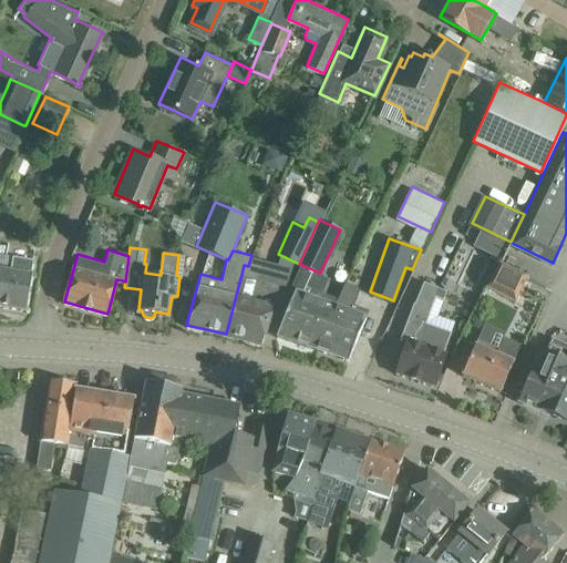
[(31,272),(33,258),(0,253),(0,304),(27,309),(32,272),(31,272)]
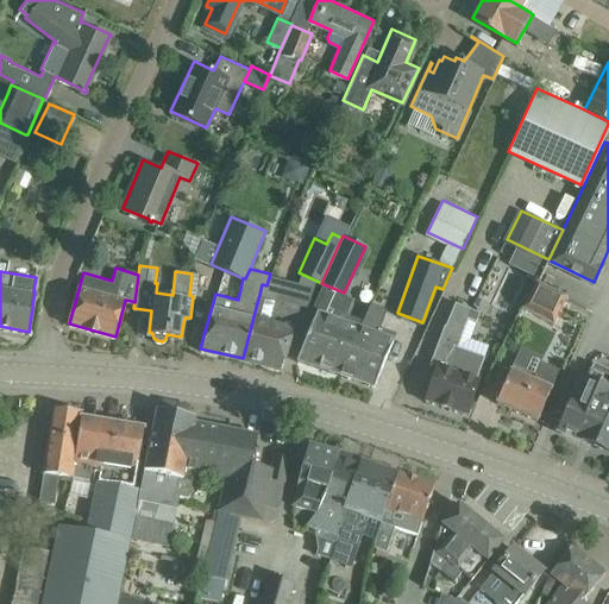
[(553,323),(566,295),(535,280),(521,307),(553,323)]
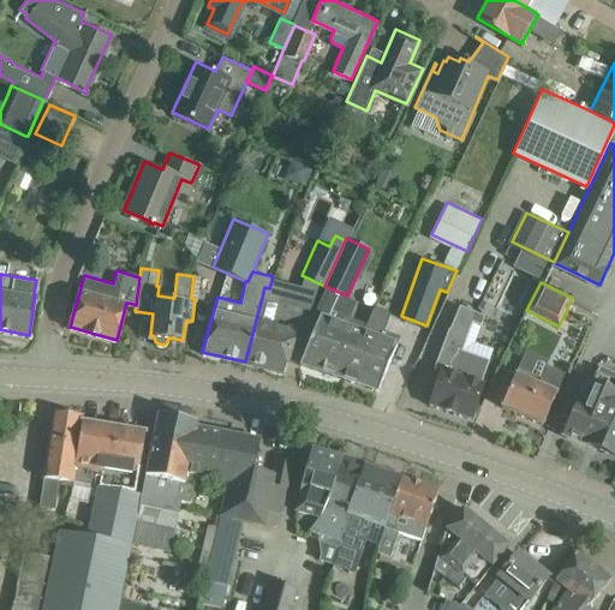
[(261,301),(245,362),(284,371),(290,348),(299,308),(262,298),(261,301)]
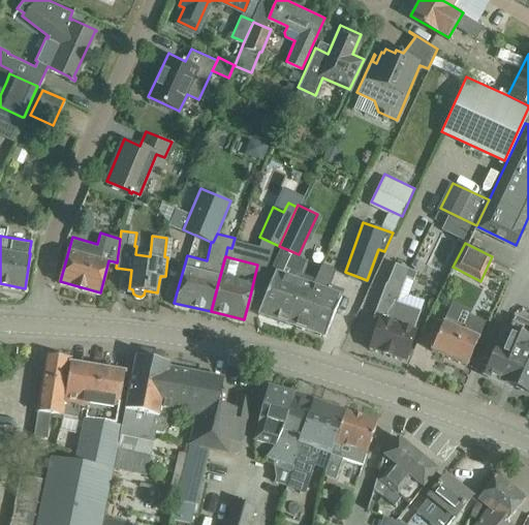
[(379,316),(369,346),(405,360),(412,340),(415,328),(414,328),(419,308),(397,300),(401,290),(400,290),(409,268),(395,261),(386,281),(385,281),(380,295),(373,314),(379,316)]
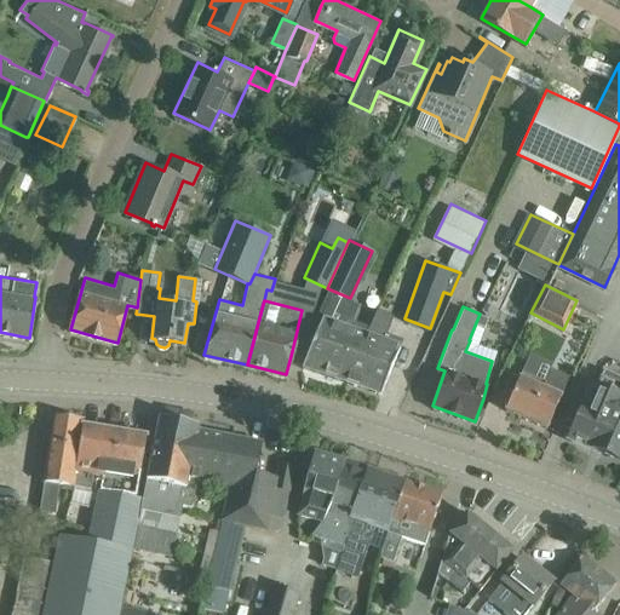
[(365,332),(346,380),(380,391),(389,369),(400,344),(384,339),(392,314),(377,308),(365,332)]
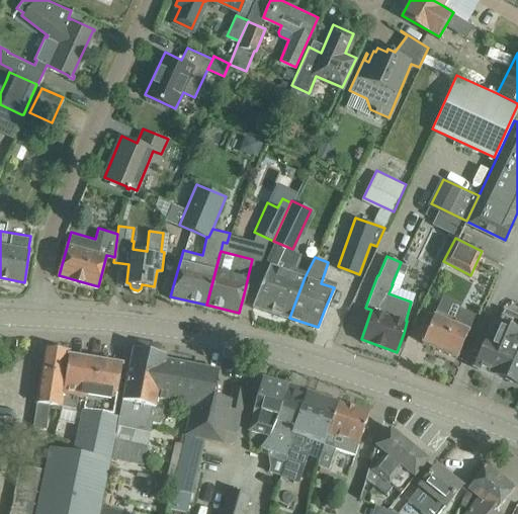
[(268,264),(259,285),(252,305),(289,318),(305,277),(268,264)]
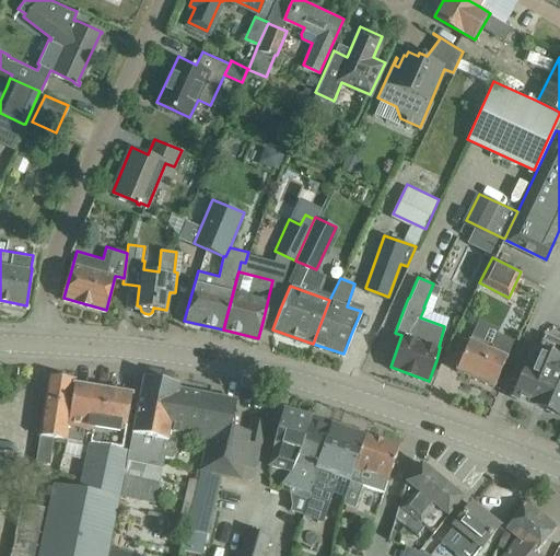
[(492,344),(470,335),(456,369),(494,385),(514,338),(498,332),(492,344)]
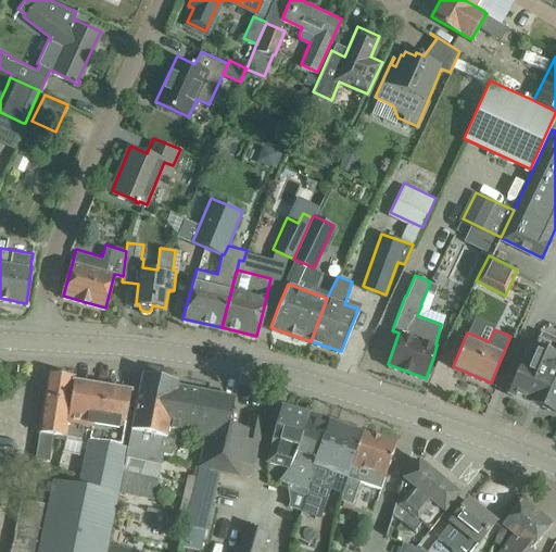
[(531,343),(512,390),(555,410),(555,343),(539,336),(535,346),(531,343)]
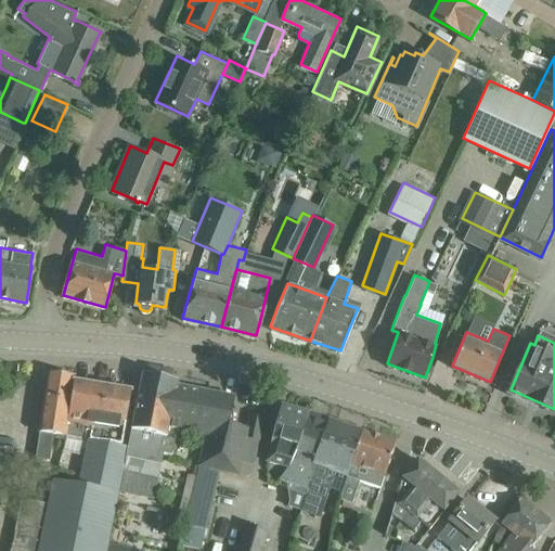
[(39,428),(35,455),(49,457),(53,431),(66,433),(75,380),(75,374),(48,372),(37,428),(39,428)]
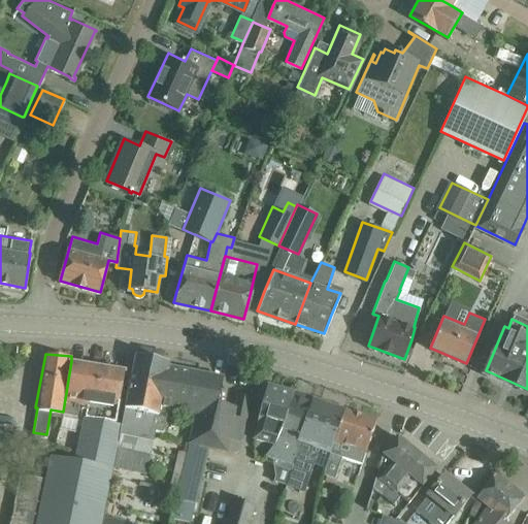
[(120,432),(112,464),(145,472),(153,439),(155,439),(157,429),(164,431),(169,406),(195,412),(190,441),(208,446),(227,450),(229,436),(234,406),(217,402),(215,410),(205,407),(205,403),(202,402),(205,387),(189,383),(192,368),(169,364),(169,362),(135,356),(122,423),(120,432)]
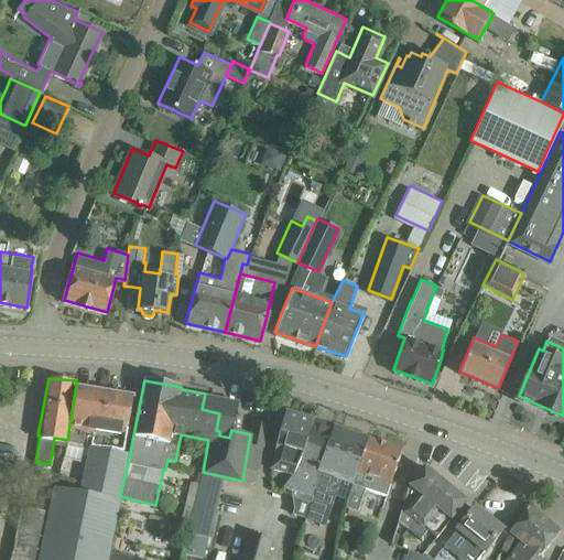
[(50,512),(40,559),(107,559),(120,496),(128,462),(130,452),(123,451),(133,395),(76,386),(67,440),(83,442),(85,429),(93,430),(91,434),(90,443),(80,490),(55,484),(50,512)]
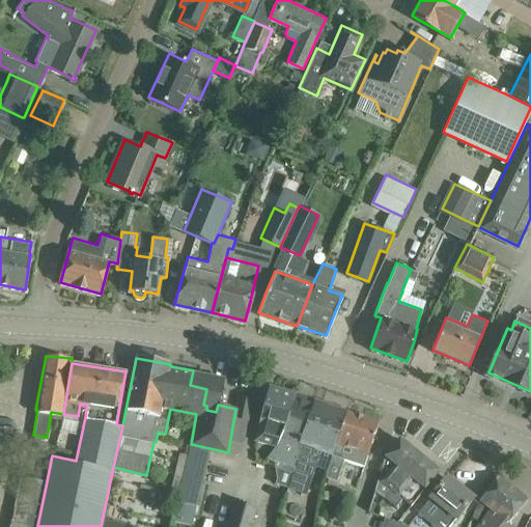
[(193,370),(190,385),(206,389),(203,405),(206,406),(206,410),(216,412),(218,405),(223,377),(193,370)]
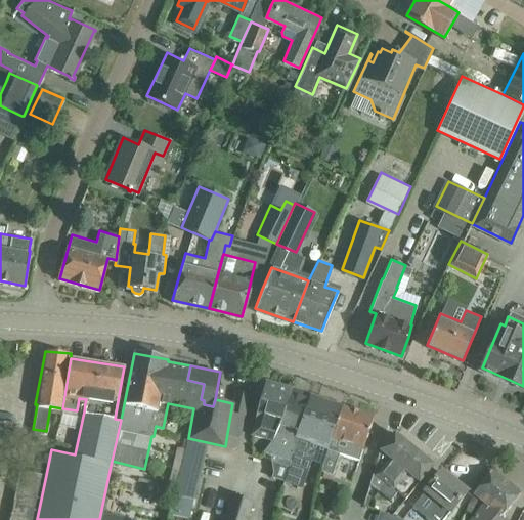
[(263,395),(252,433),(271,438),(273,439),(290,388),(268,382),(267,381),(263,395)]
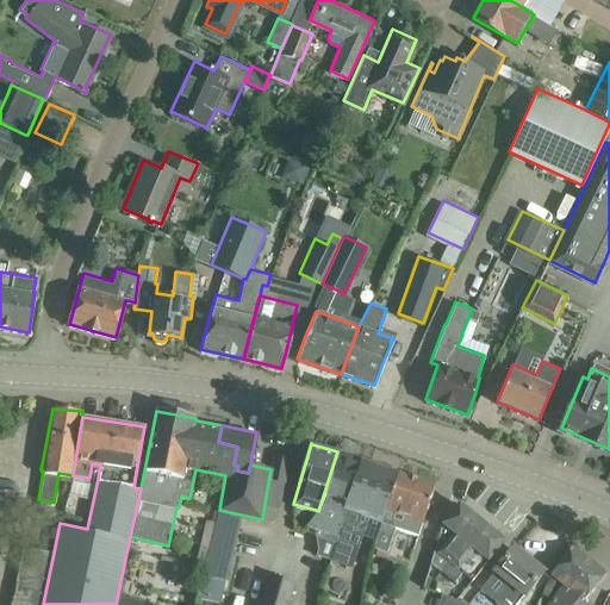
[(316,510),(306,524),(315,526),(337,534),(343,521),(344,515),(341,513),(341,511),(355,478),(361,480),(368,461),(337,451),(318,511),(316,510)]
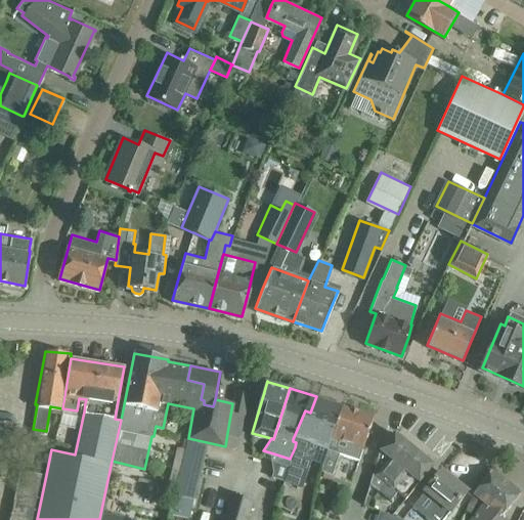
[(232,403),(227,433),(239,435),(245,413),(249,392),(237,390),(235,389),(232,403)]
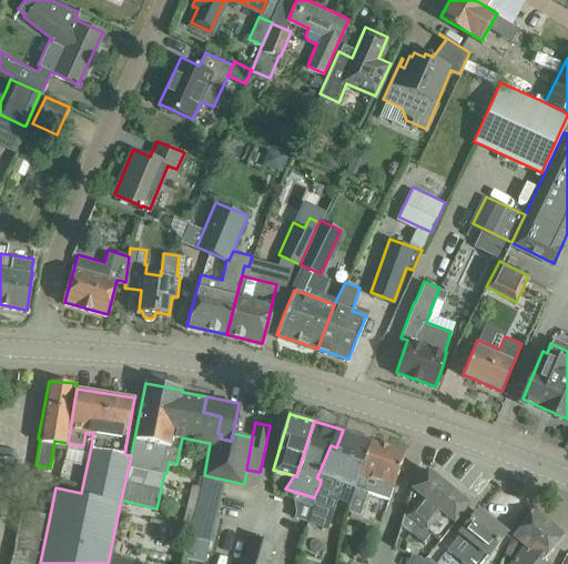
[(315,499),(308,520),(314,522),(327,526),(328,524),(337,496),(331,494),(335,479),(355,485),(371,439),(343,430),(336,447),(331,445),(317,476),(317,479),(321,480),(320,485),(314,497),(315,499)]
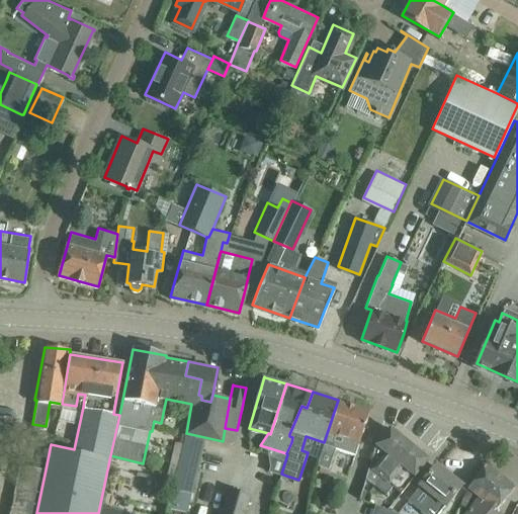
[(320,456),(318,462),(329,466),(336,445),(355,452),(369,411),(338,400),(324,442),(320,456)]
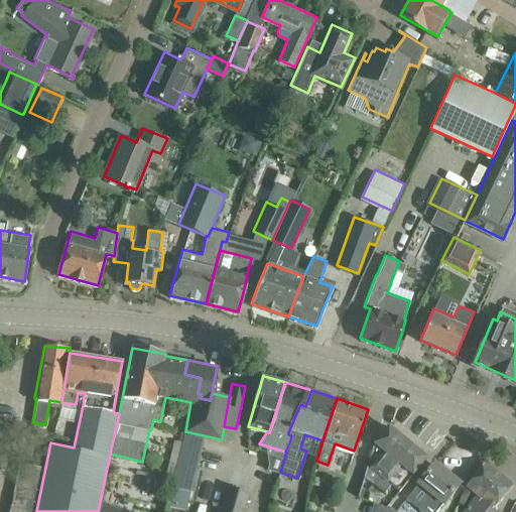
[(399,489),(426,456),(388,424),(374,441),(364,475),(383,491),(390,482),(399,489)]
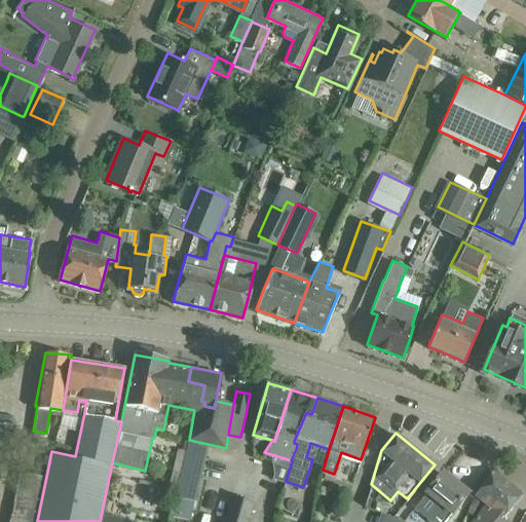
[(189,440),(171,515),(191,519),(205,456),(208,444),(189,440)]
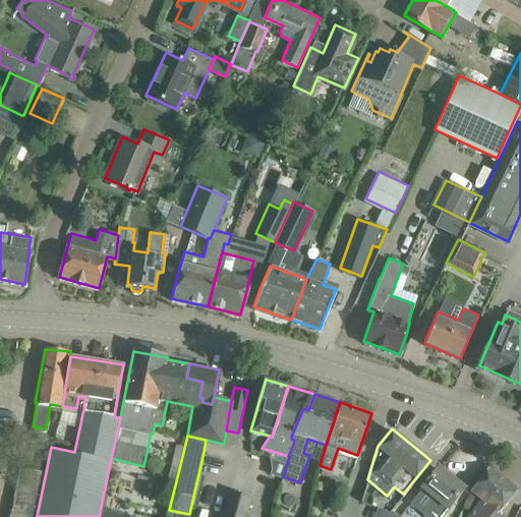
[(464,516),(506,516),(499,511),(518,487),(515,485),(515,482),(511,479),(508,479),(490,465),(471,490),(480,497),(464,516)]
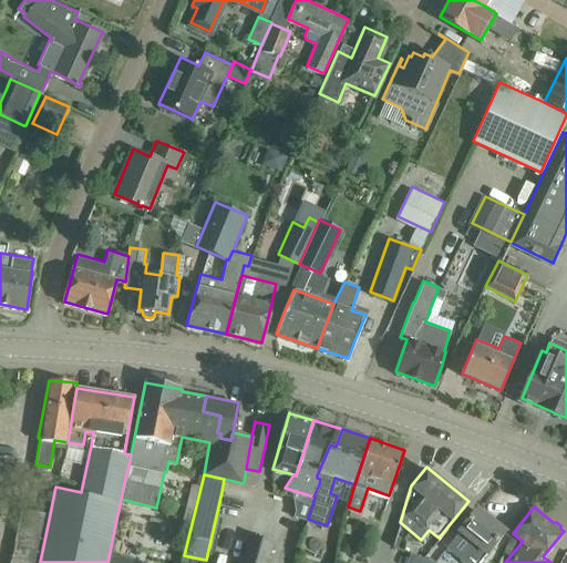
[(21,509),(10,562),(40,562),(50,514),(21,509)]
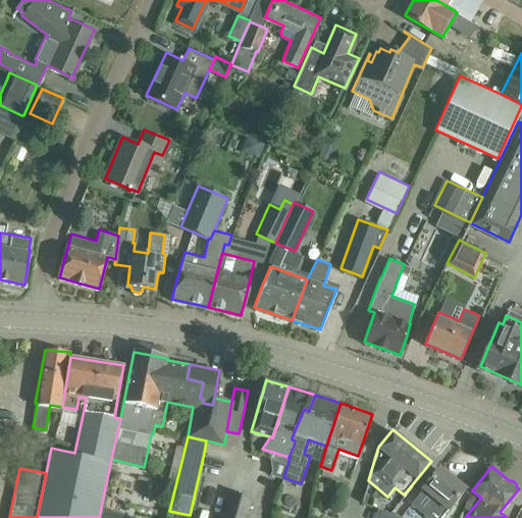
[(439,517),(448,509),(465,488),(439,468),(422,489),(436,500),(424,515),(427,517),(439,517)]
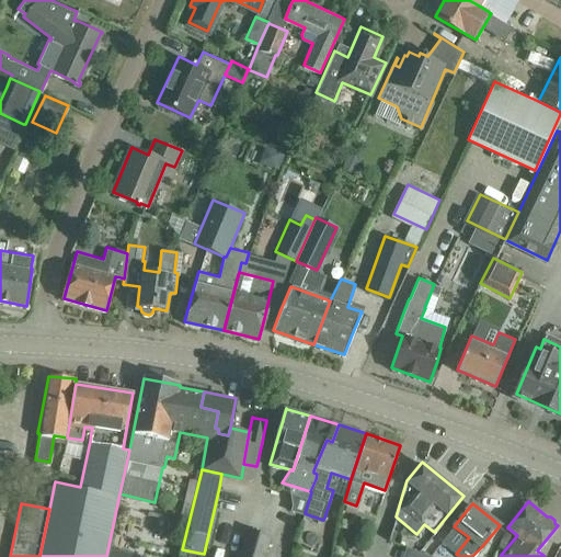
[(264,556),(271,534),(245,529),(238,556),(264,556)]
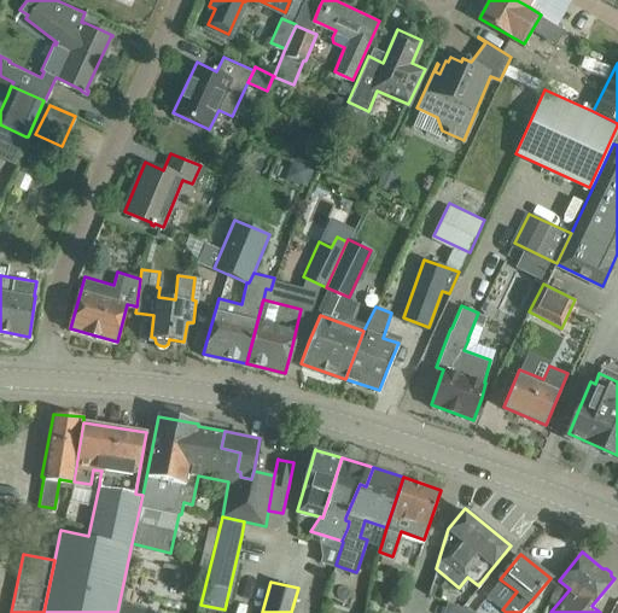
[(482,612),(448,601),(444,612),(482,612)]
